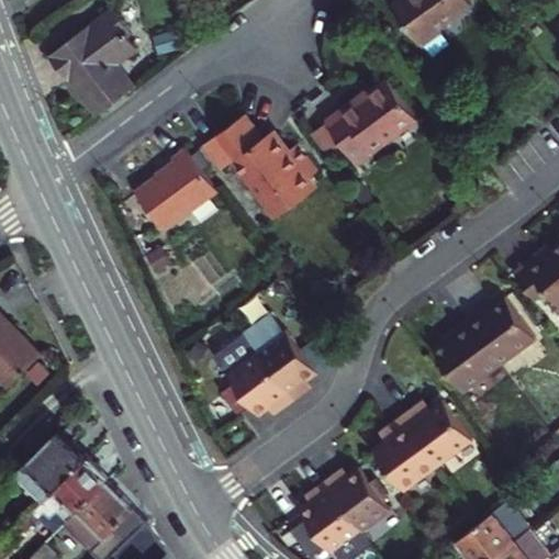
[(398,0),(390,7),(417,45),(438,31),(436,29),(469,4),(465,0),(398,0)]
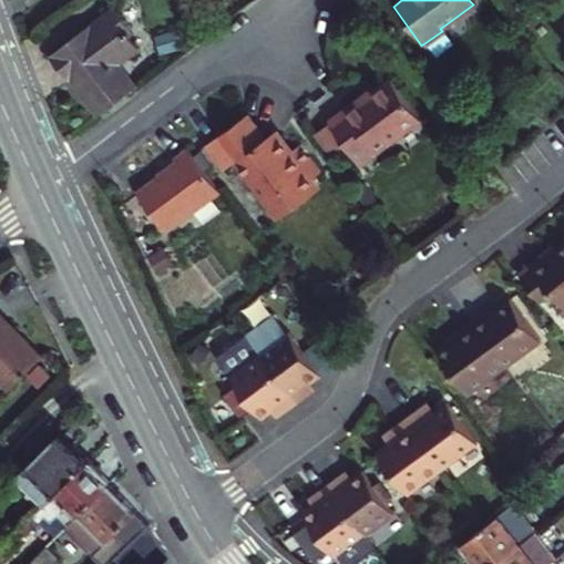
[(64,83),(91,119),(126,92),(113,74),(133,59),(120,40),(125,36),(110,16),(84,36),(81,31),(47,58),(50,63),(45,67),(61,86),(64,83)]
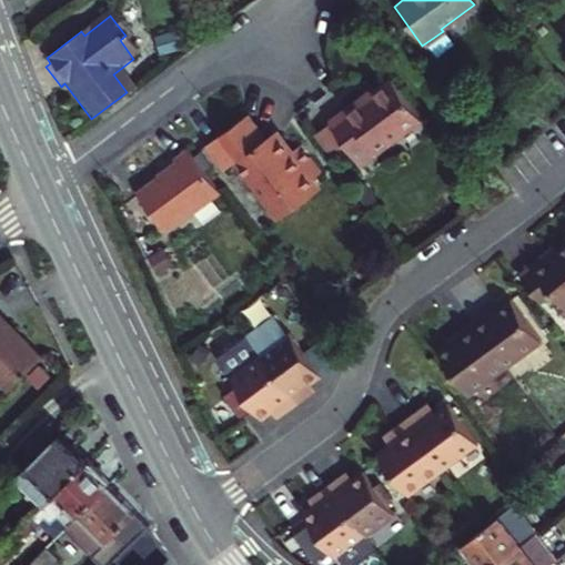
[(328,122),(359,165),(419,120),(389,80),(344,114),(341,111),(328,122)]
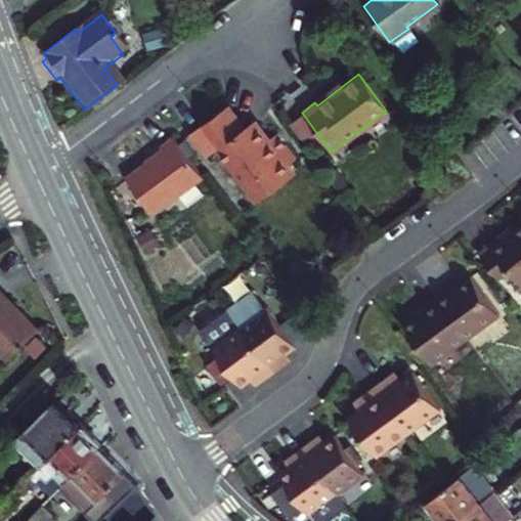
[(227,107),(190,135),(206,158),(216,149),(249,196),(262,197),(285,180),(287,170),(295,163),(276,136),(267,142),(255,127),(246,135),(227,107)]
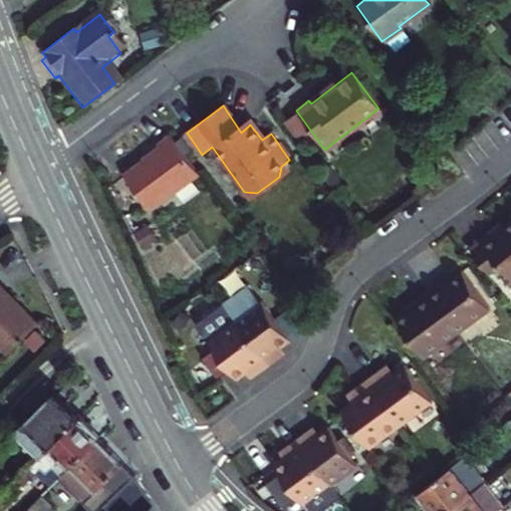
[(161,154),(126,179),(152,214),(202,180),(172,139),(158,149),(161,154)]
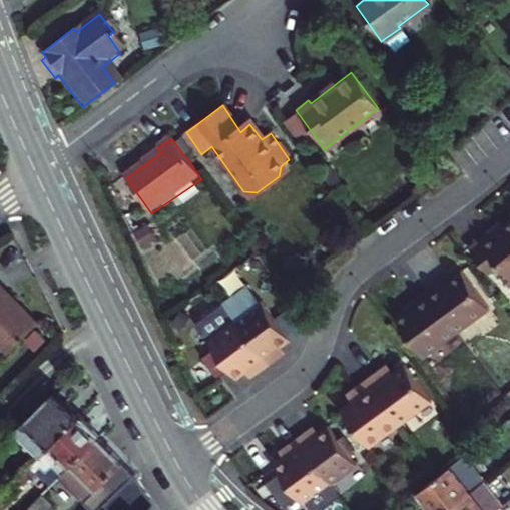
[(499,225),(467,250),(487,276),(498,268),(509,282),(509,221),(501,228),(499,225)]
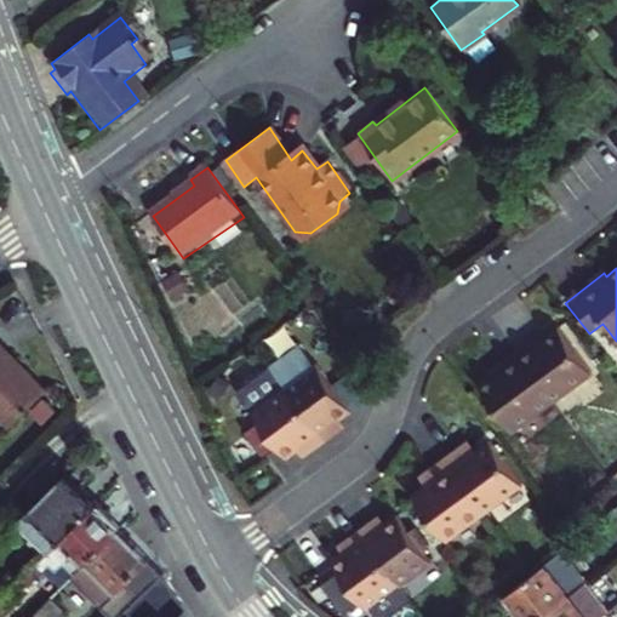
[(256,355),(313,432),(327,421),(321,412),(340,399),(321,373),(306,353),(303,354),(287,331),(256,354),(256,355)]
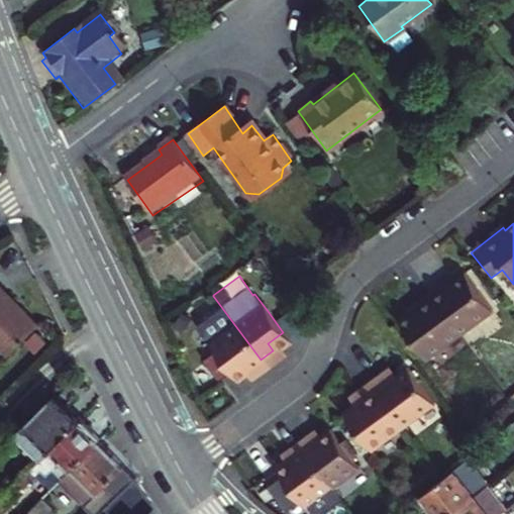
[(447,282),(428,296),(458,337),(488,316),(459,277),(449,285),(447,282)]
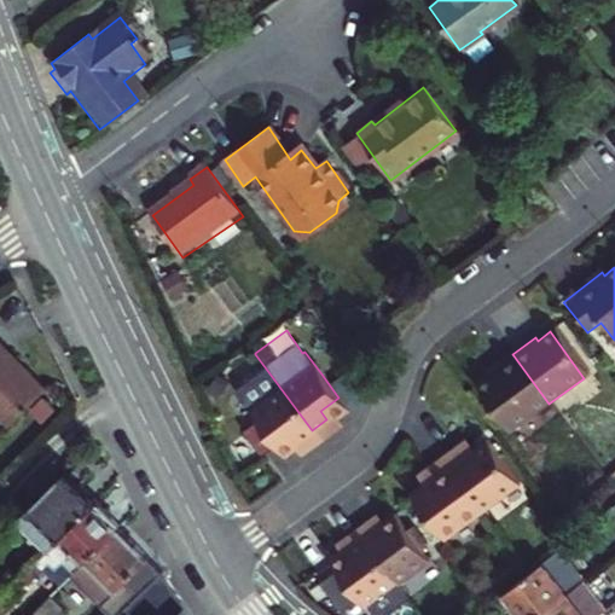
[(255,354),(222,378),(247,411),(264,435),(272,446),(290,433),(296,441),(312,430),(255,354)]
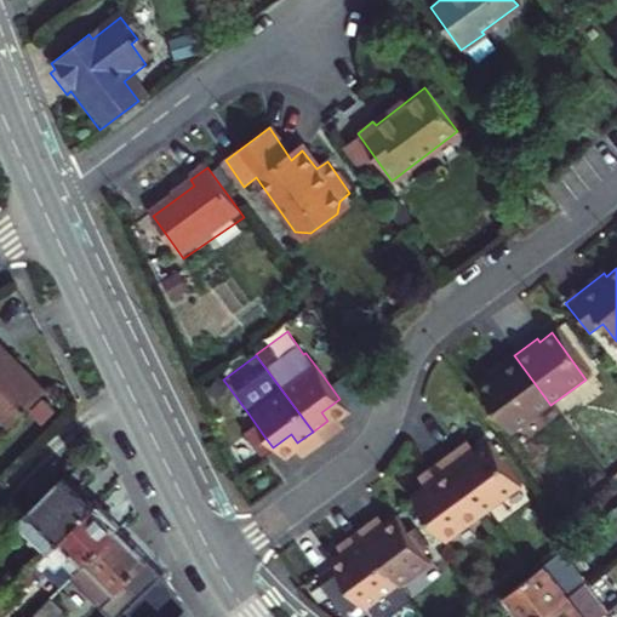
[(480,387),(513,433),(550,405),(514,355),(490,372),(493,377),(480,387)]
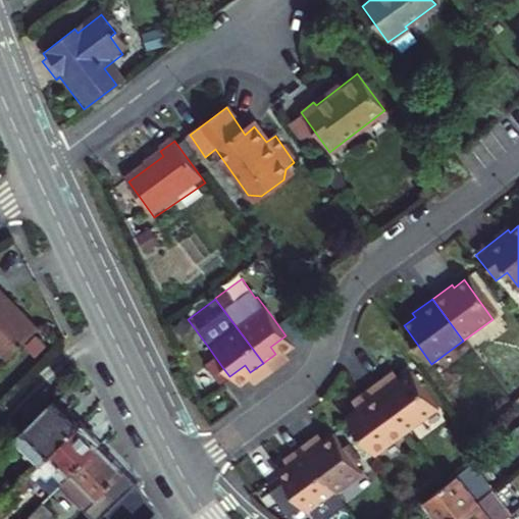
[(0,363),(4,368),(34,341),(0,305),(0,363)]
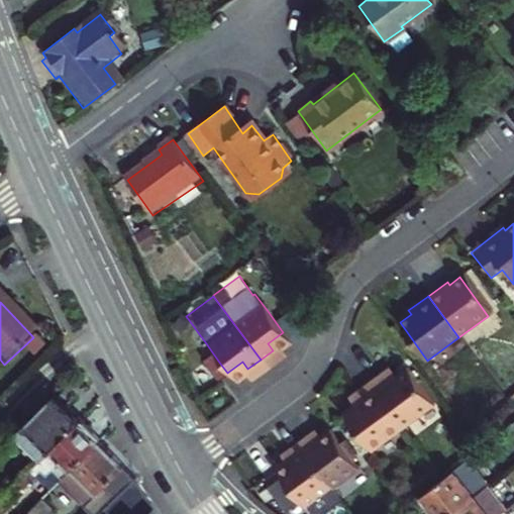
[(280,303),(268,311),(283,332),(295,323),(280,303)]
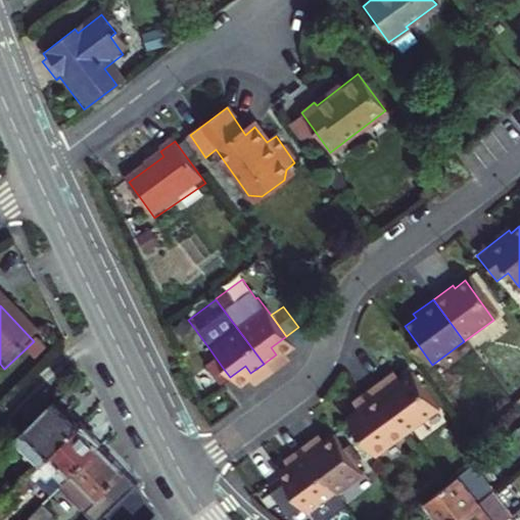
[(223,368),(208,347),(196,356),(211,376),(223,368)]
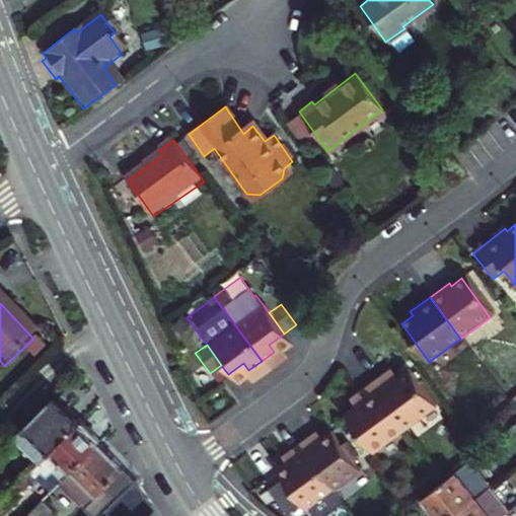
[(42,356),(32,347),(23,356),(32,365),(42,356)]
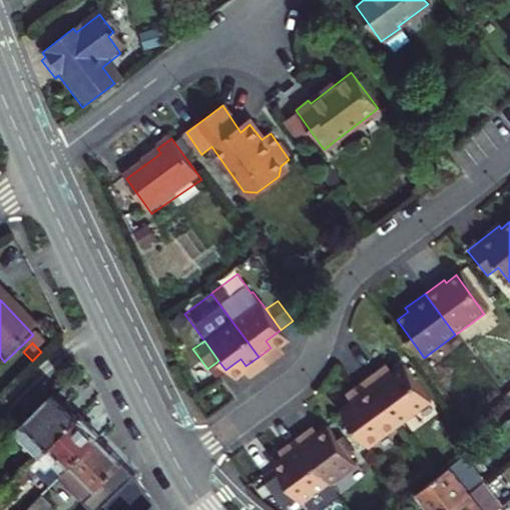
[(365,380),(399,427),(430,404),(402,365),(391,372),(386,365),(365,380)]
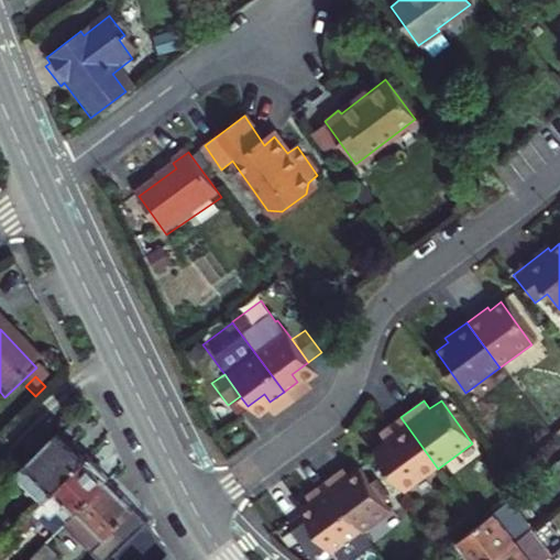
[(371,451),(403,494),(438,469),(401,417),(377,435),(383,442),(371,451)]
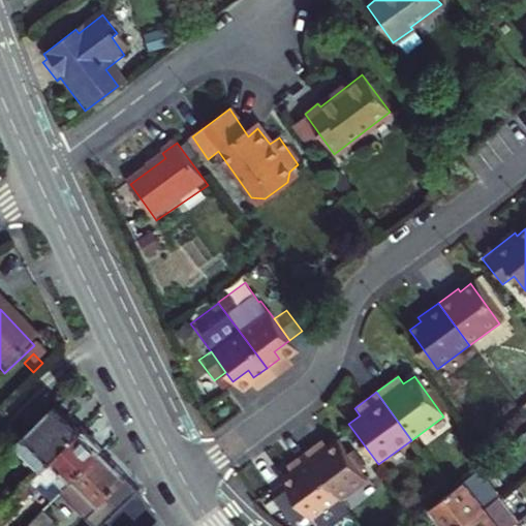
[(11,443),(40,470),(78,431),(51,404),(11,443)]
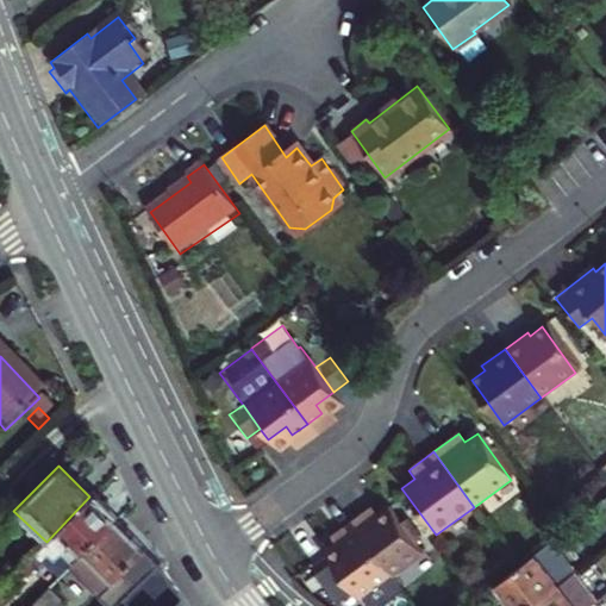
[(72,566),(113,524),(99,510),(101,507),(89,497),(47,542),(31,558),(37,564),(45,556),(52,563),(61,555),(72,566)]
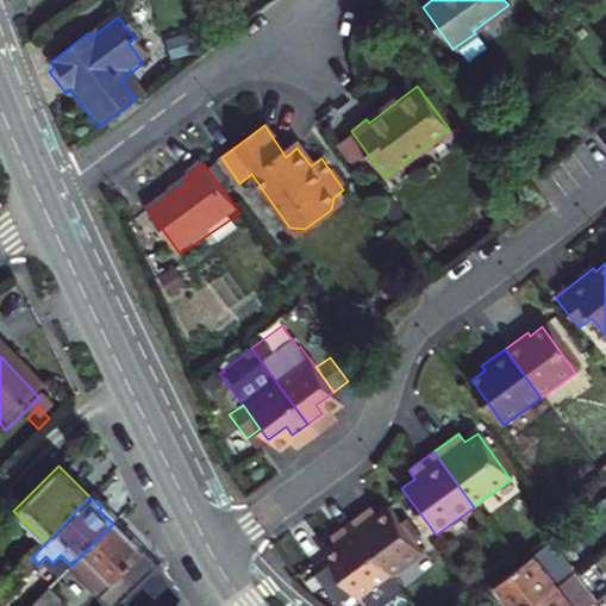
[(605,498),(591,511),(605,530),(605,498)]
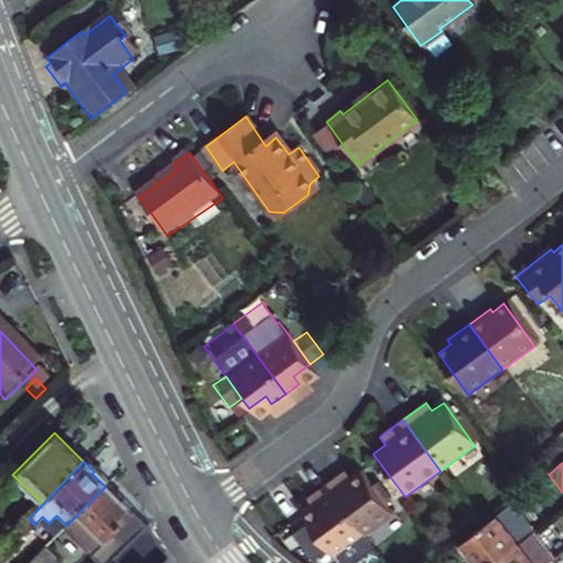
[(325,487),(363,538),(393,515),(362,473),(345,486),(339,477),(325,487)]
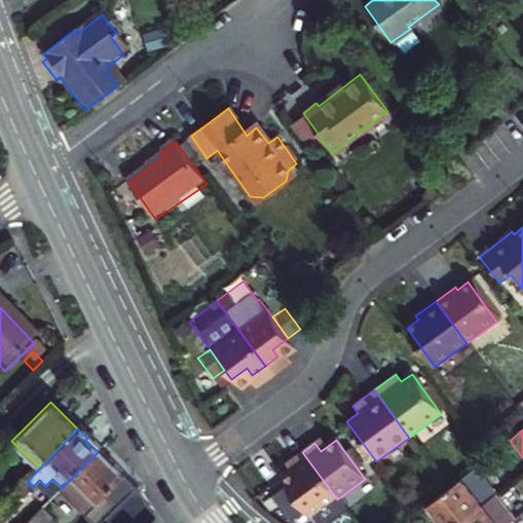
[(98,452),(62,488),(57,494),(86,522),(99,522),(102,520),(134,487),(132,484),(98,452)]
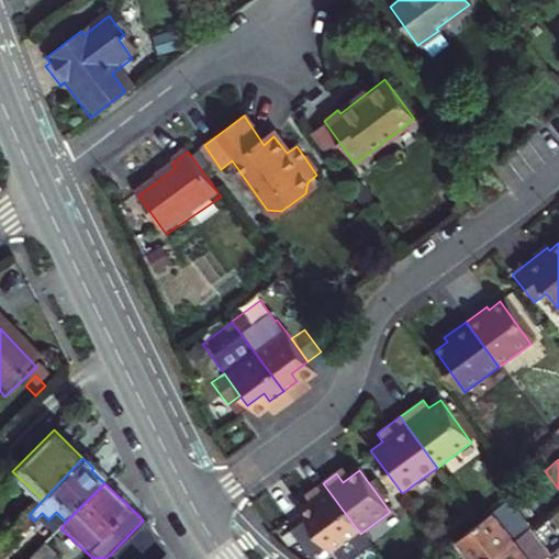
[(326,551),(330,556),(338,549),(360,534),(323,483),(310,493),(316,501),(299,514),(304,522),(326,551)]
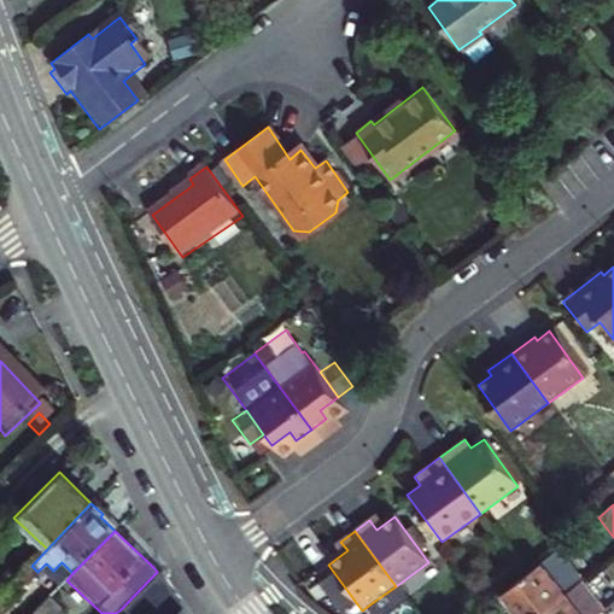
[(496,597),(509,613),(533,613),(573,583),(551,554),(496,597)]
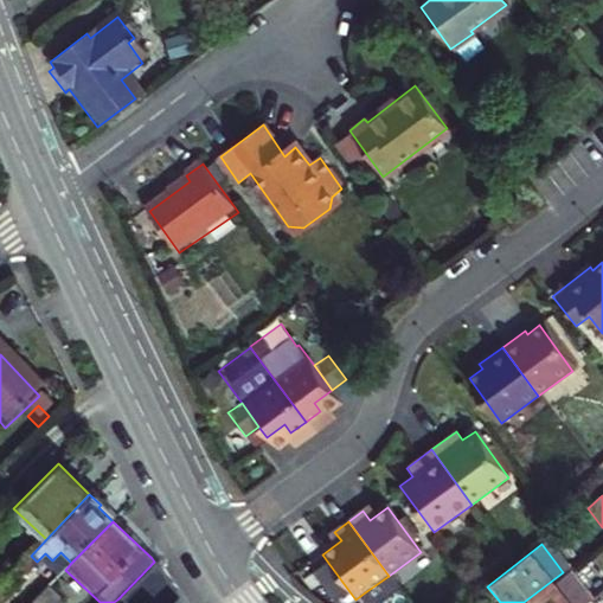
[(177,602),(162,581),(154,562),(117,600),(119,602),(177,602)]
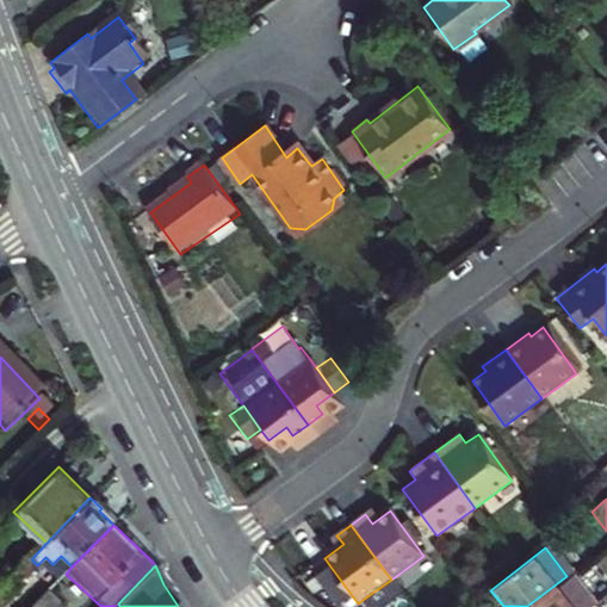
[(342,606),(354,599),(330,567),(314,578),(334,606),(342,606)]
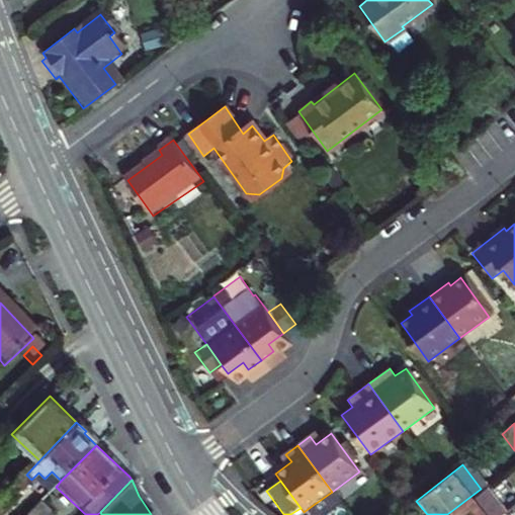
[(481,489),(447,514),(500,514),(481,489)]
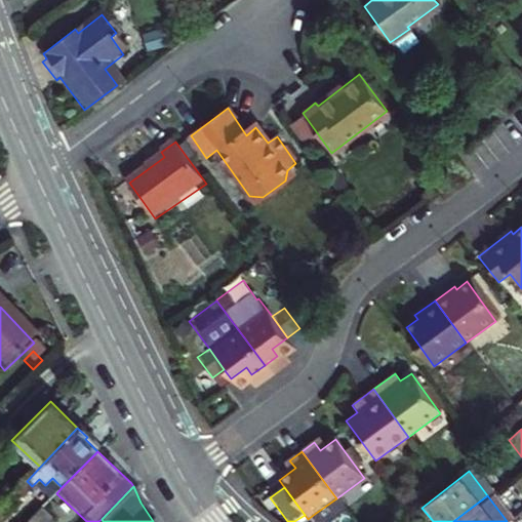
[(330,521),(346,511),(336,498),(316,513),(321,521),(330,521)]
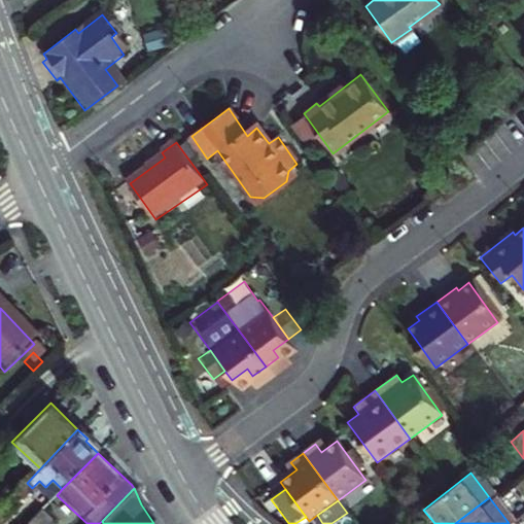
All buildings are outlined.
